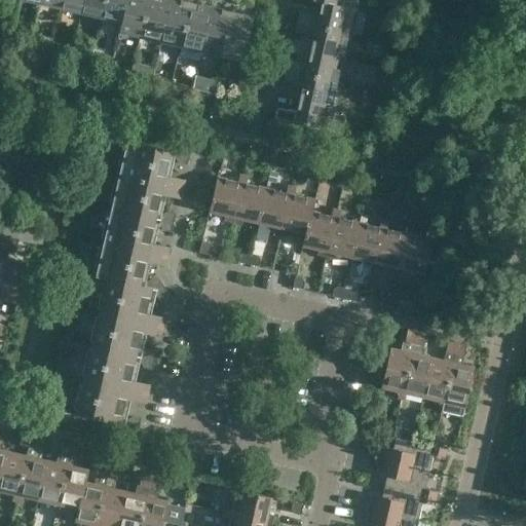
[(60,8),(62,0),(40,0),(39,4),(60,8)]
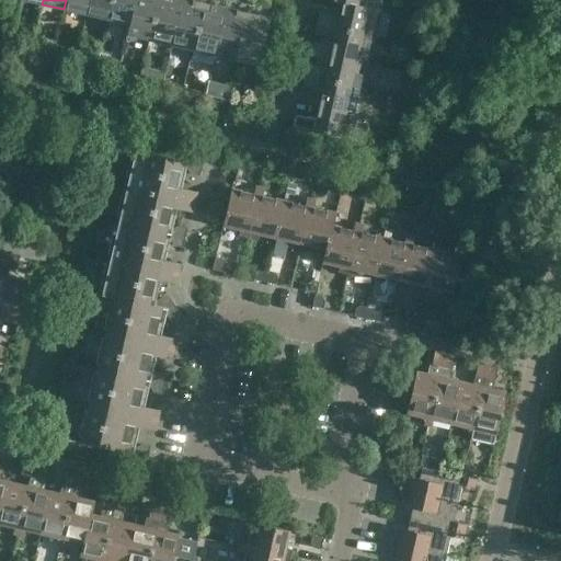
[(86,14),(89,0),(66,0),(64,9),(86,14)]
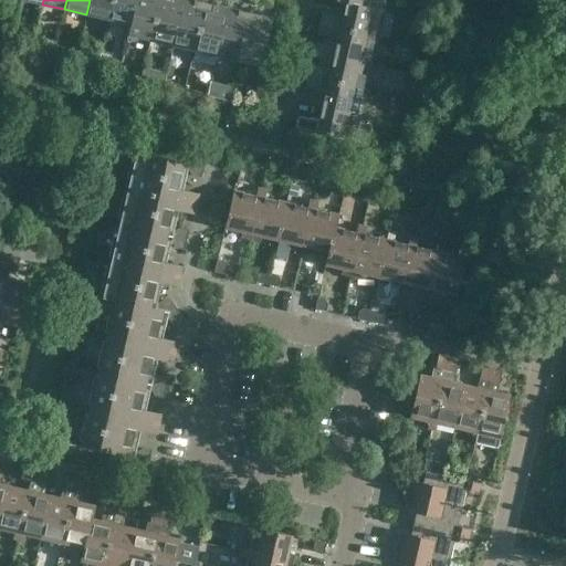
[(108,20),(113,0),(90,0),(86,14),(108,20)]
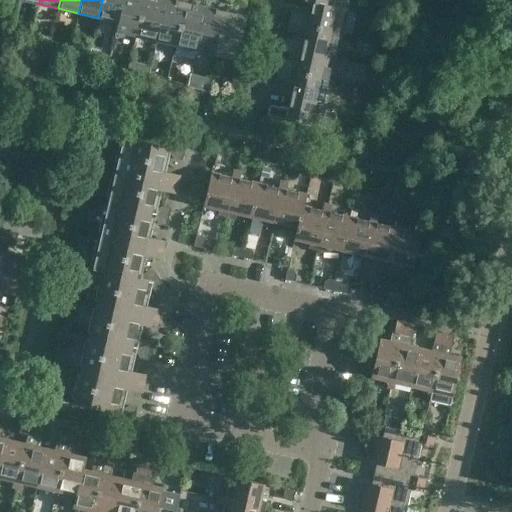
[(102,0),(98,18),(118,22),(116,31),(117,32),(124,0),(102,0)]
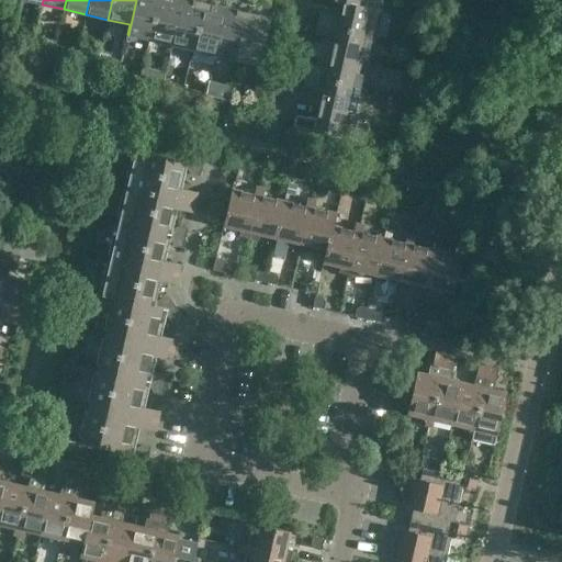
[(149,40),(158,0),(136,0),(128,35),(149,40)]
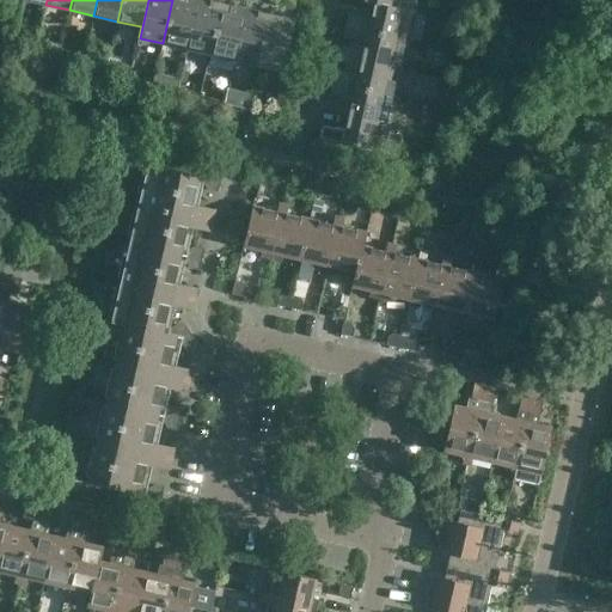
[(187,49),(197,0),(172,0),(163,43),(187,49)]
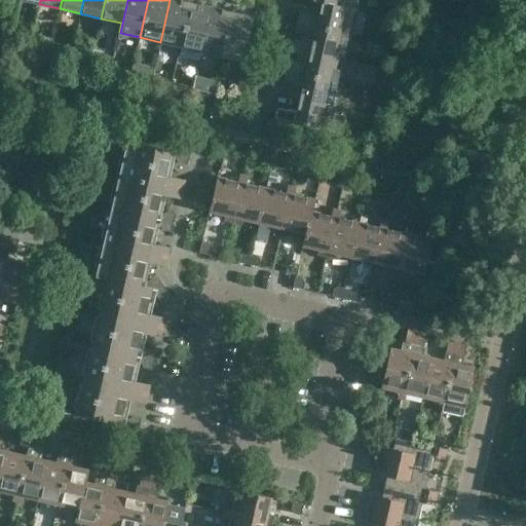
[(181,46),(191,3),(178,0),(170,0),(160,42),(181,46)]
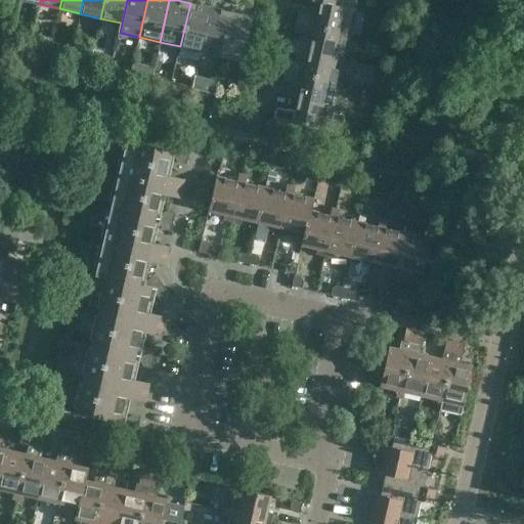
[(355,10),(345,7),(312,0),(311,0),(311,1),(320,3),(317,16),(308,14),(308,13),(298,11),(295,23),(349,35),(355,10)]
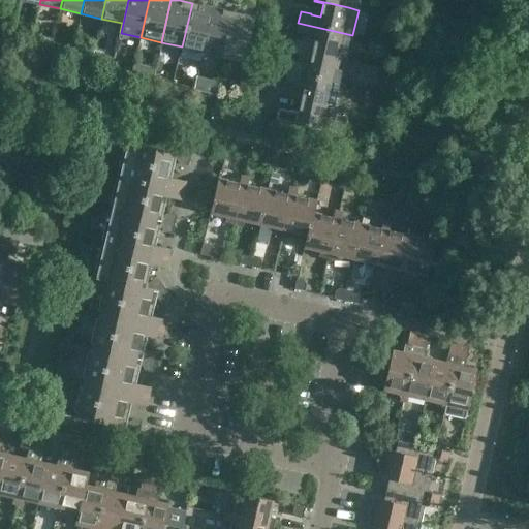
[(359,10),(361,0),(315,0),(348,7),(359,10)]
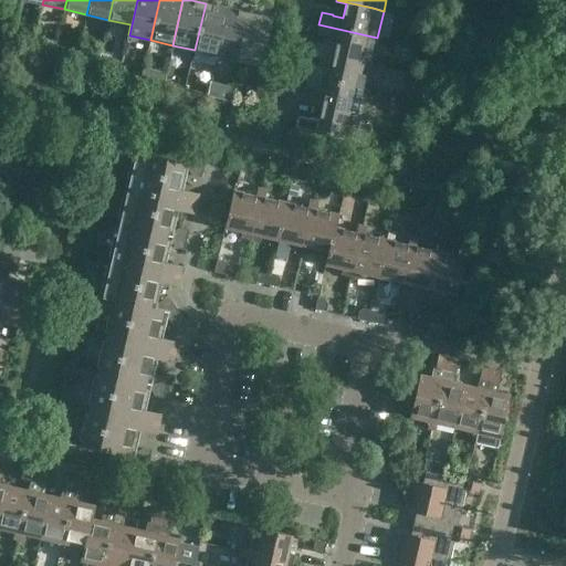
[(217,55),(228,7),(227,7),(227,8),(213,6),(206,3),(195,50),(217,55)]
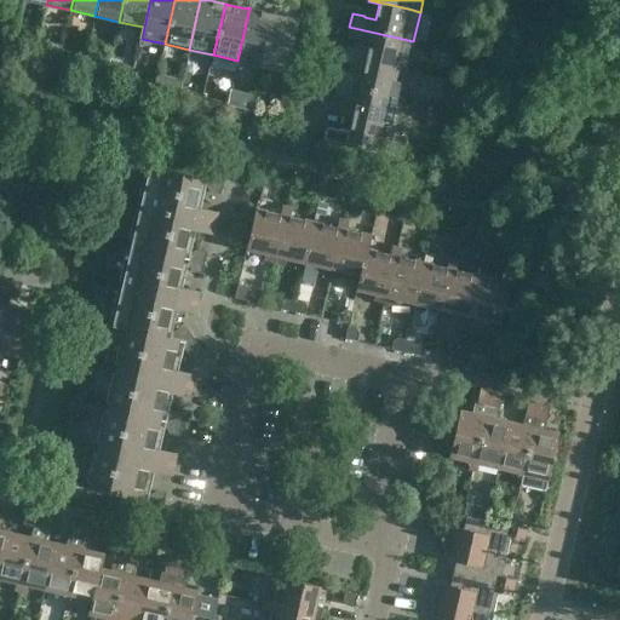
[(262,67),(274,15),(250,9),(250,7),(237,61),(262,67)]
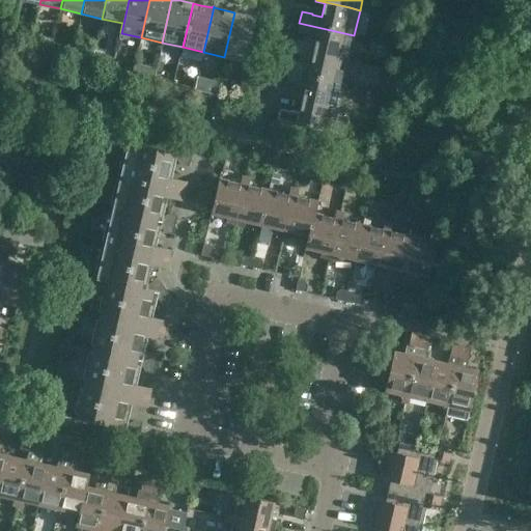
[(255,18),(234,12),(224,57),(245,62),(255,18)]
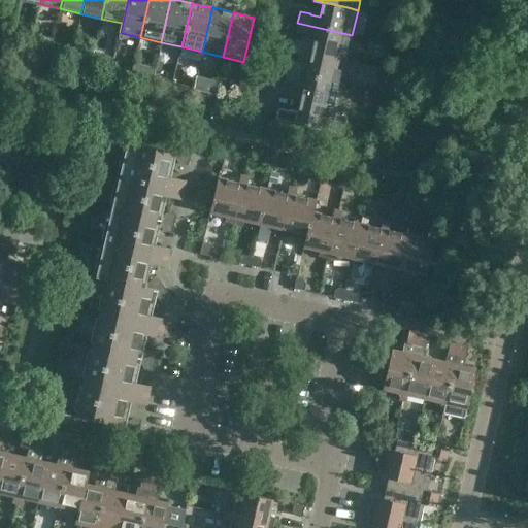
[(347,60),(352,35),(297,23),(295,33),(305,36),(306,35),(316,37),(312,52),(347,60)]
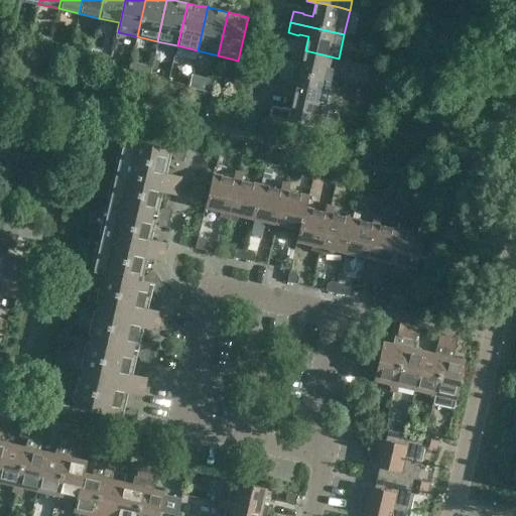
[(379,41),(385,42),(387,32),(381,31),(379,41)]
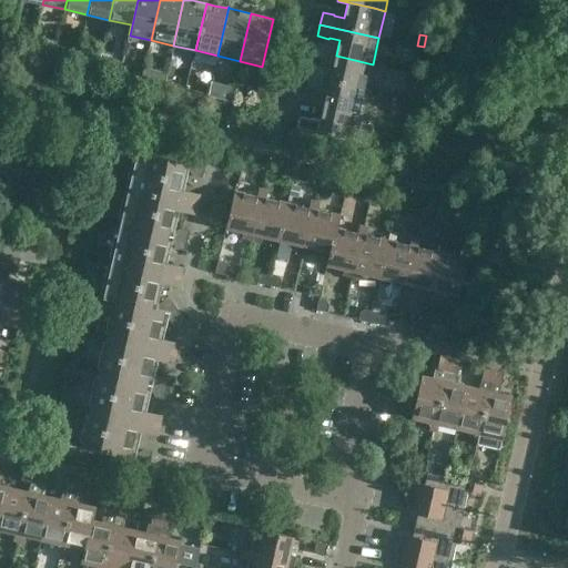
[(414,59),(421,61),(423,50),(416,48),(414,59)]
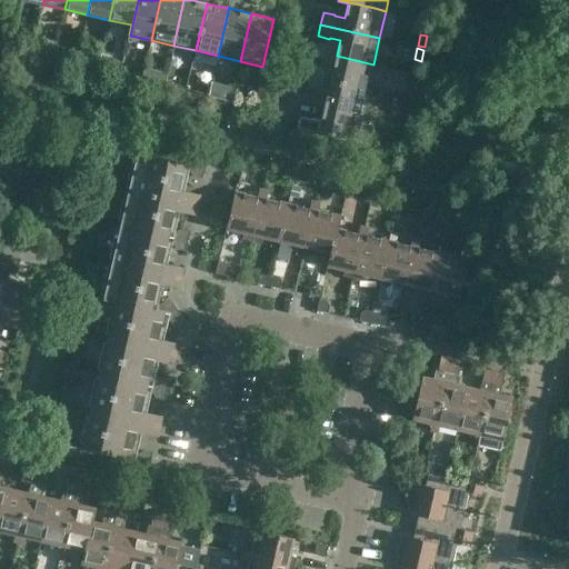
[(367,90),(373,65),(337,56),(333,70),(322,68),(322,67),(311,65),(308,77),(367,90)]
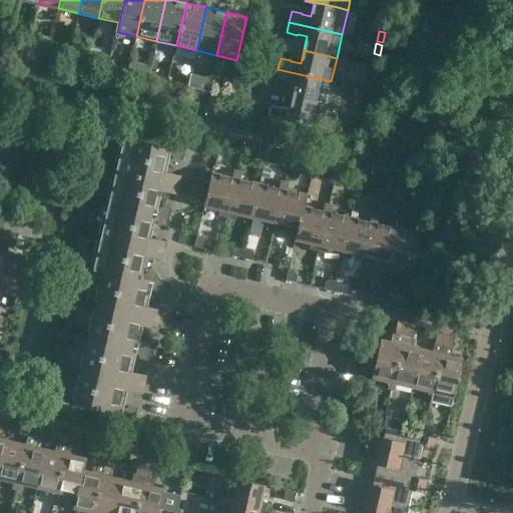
[(129,60),(126,72),(147,77),(150,65),(129,60)]
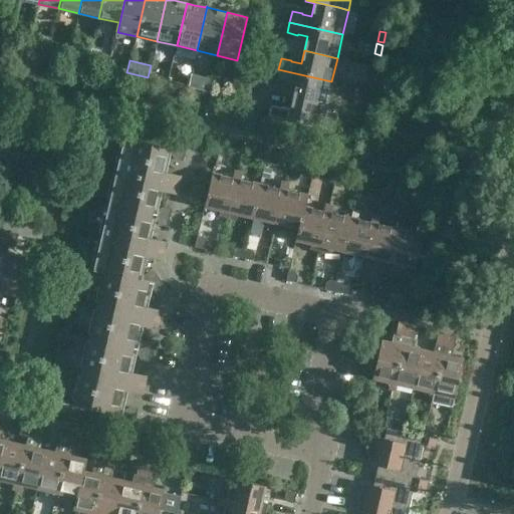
[(326,104),(331,81),(278,69),(276,79),(286,81),(287,80),(296,83),(293,97),(326,104)]
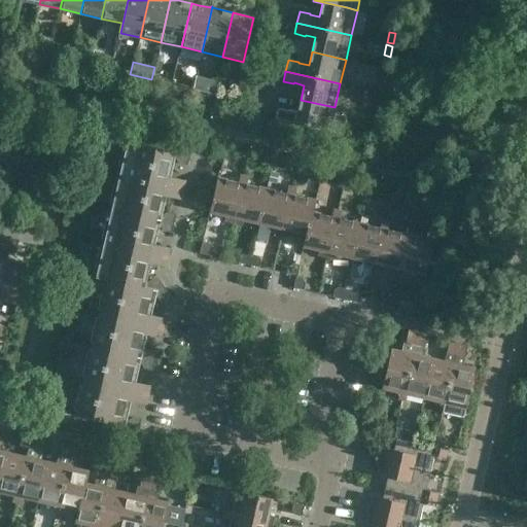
[(206,78),(203,92),(213,95),(216,80),(206,78)]
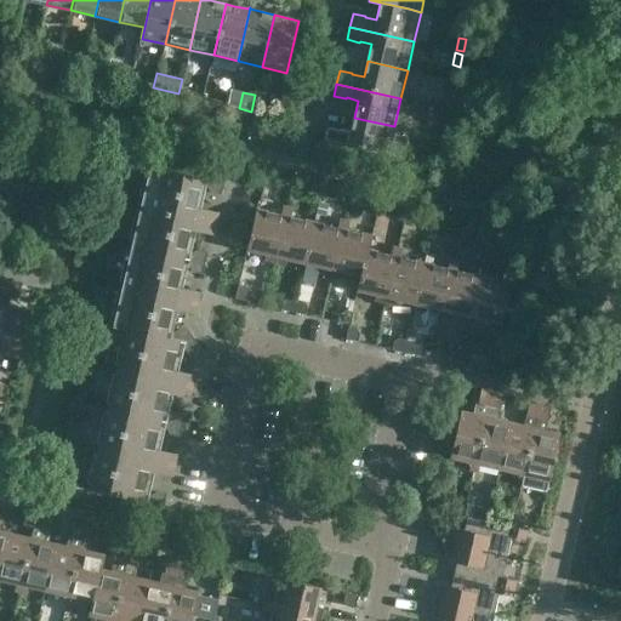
[(432,106),(428,124),(446,129),(451,110),(432,106)]
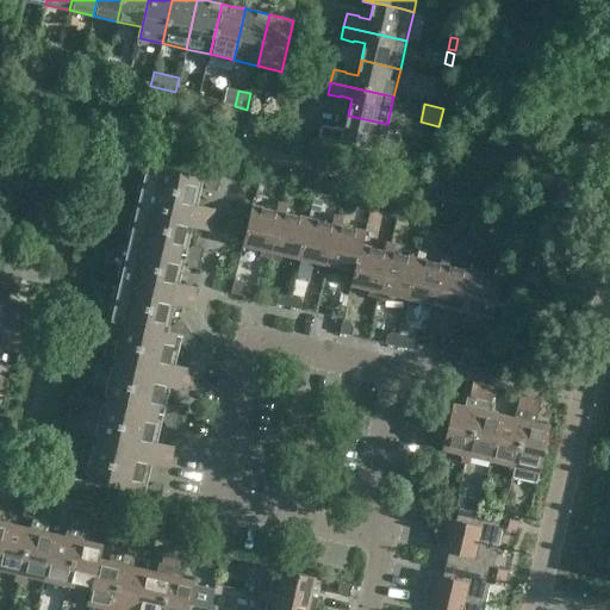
[(381,151),(387,124),(348,116),(344,131),(332,129),(332,128),(321,125),(318,138),(388,155),(390,153),(381,151)]
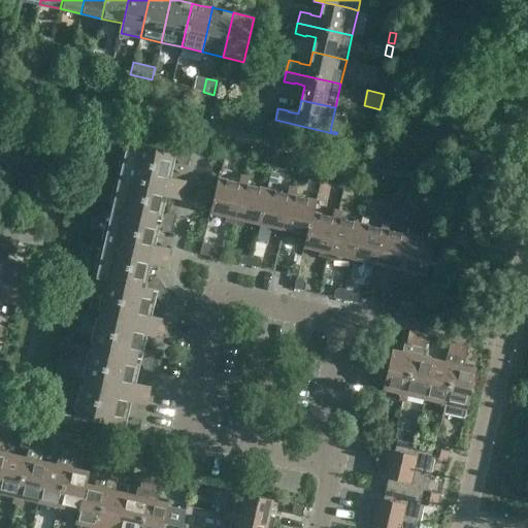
[(185,182),(170,177),(175,158),(178,164),(187,166),(190,156),(126,141),(124,151),(110,209),(155,220),(160,221),(173,224),(175,215),(167,212),(161,216),(166,196),(180,200),(185,182)]
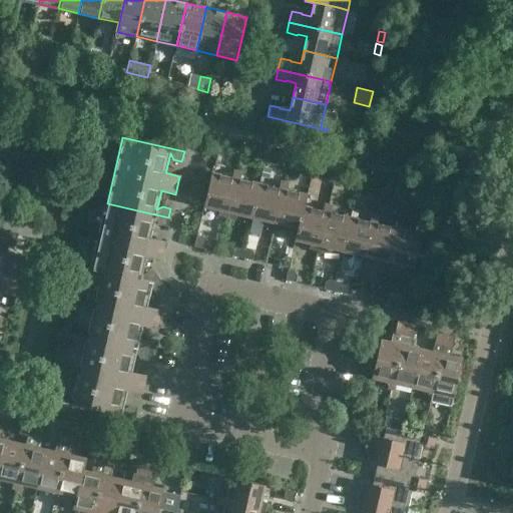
[(225,218),(236,171),(232,170),(231,177),(210,172),(203,206),(218,209),(217,216),(225,218)]
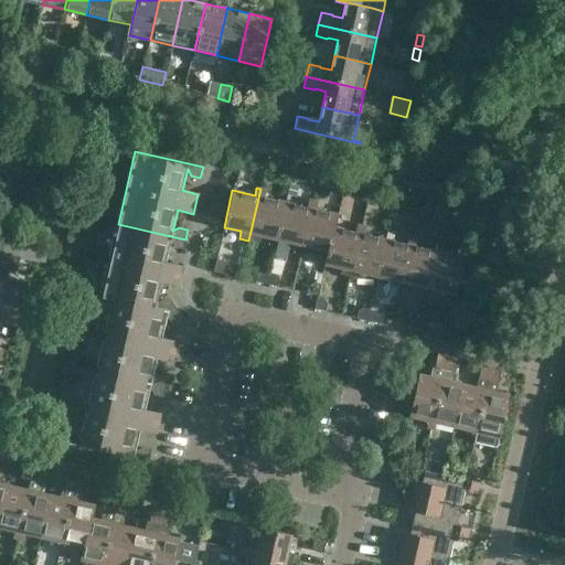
[(276,240),(285,202),(264,198),(265,190),(260,189),(248,241),(258,243),(260,236),(276,240)]
